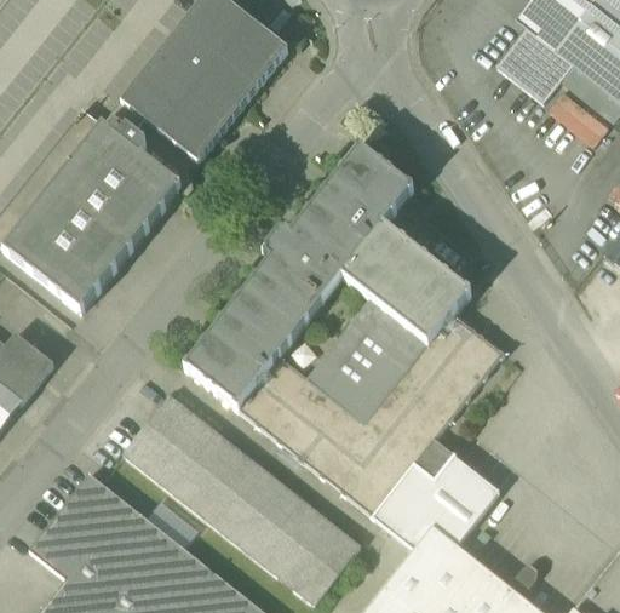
[(201,0),(121,102),(131,109),(197,161),(199,162),(288,50),(227,0),(201,0)]
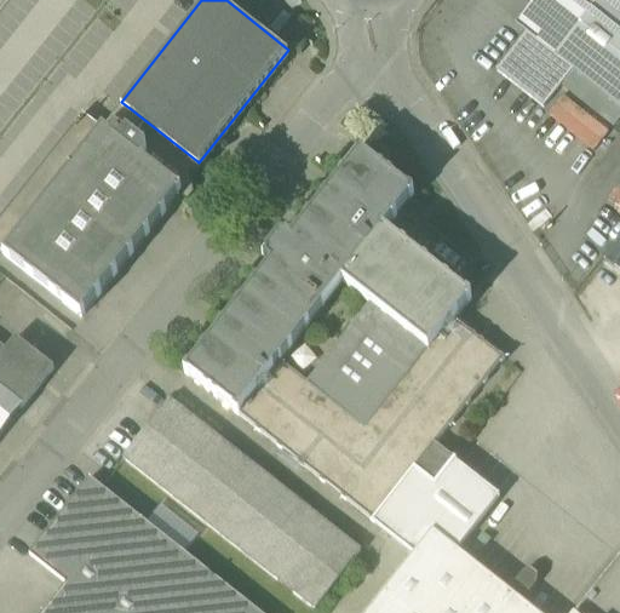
[(530,0),(515,21),(526,29),(527,28),(555,50),(584,12),(569,0),(530,0)]
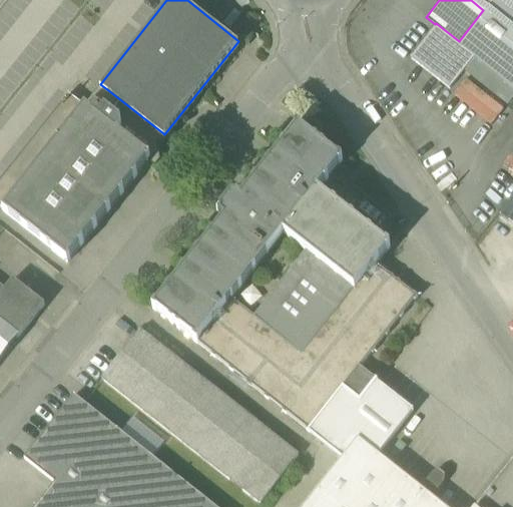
[(491,0),(483,10),(459,41),(512,84),(512,3),(508,0),(491,0)]
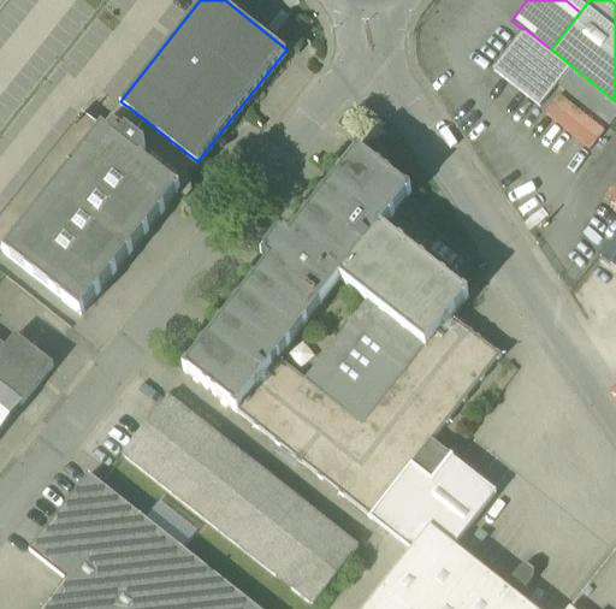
[(566,0),(580,12),(590,0),(566,0)]
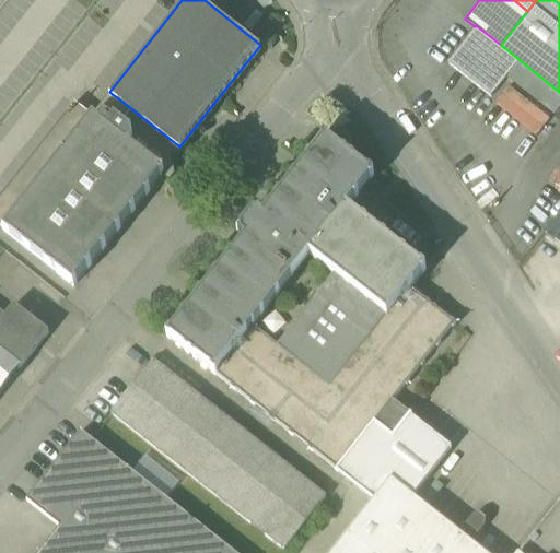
[(491,93),(508,72),(490,58),(501,45),(476,25),(475,26),(448,59),(491,93)]
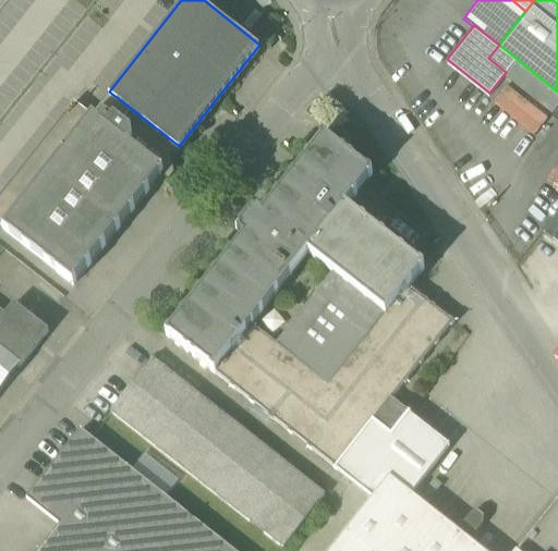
[(553,109),(557,101),(557,92),(499,45),(488,58),(506,72),(553,109)]
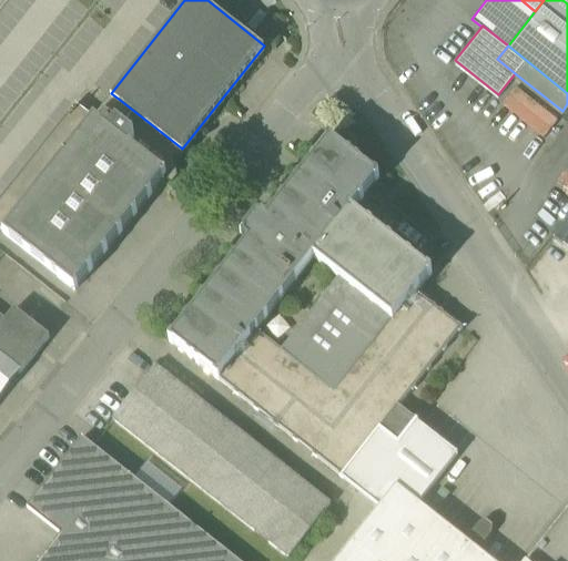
[(0,195),(0,225),(3,228),(94,114),(93,113),(77,100),(0,195)]
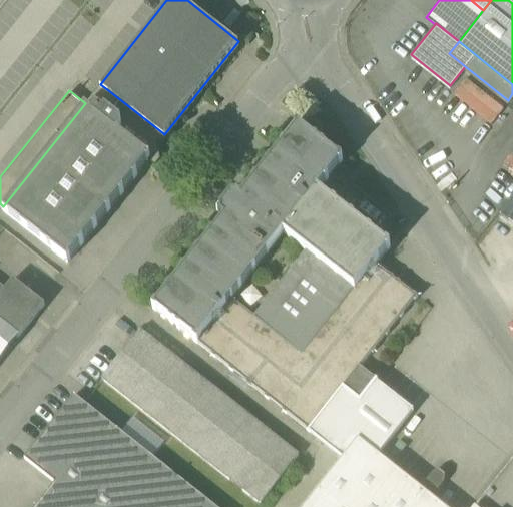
[(92,93),(84,102),(85,103),(148,152),(148,151),(163,133),(108,90),(103,95),(99,91),(95,96),(92,93)]
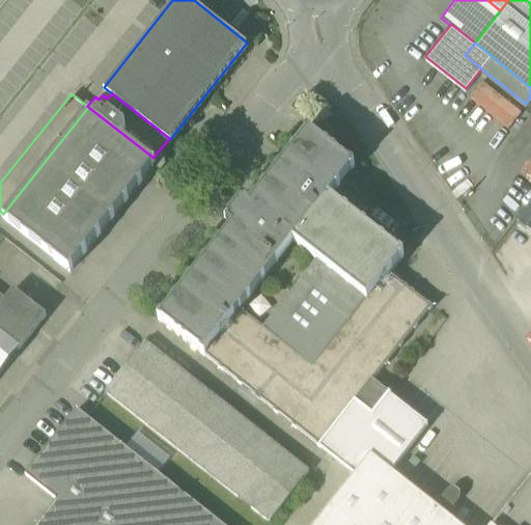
[(154,158),(88,107),(3,214),(54,254),(70,267),(156,159),(154,157),(154,158)]
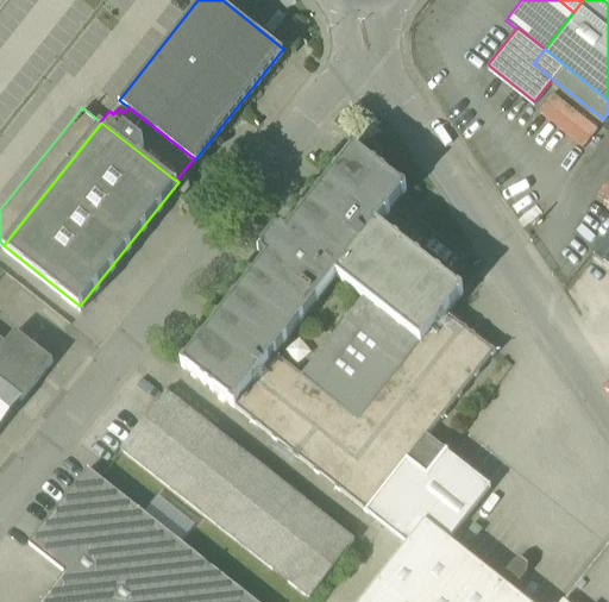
[(181,361),(233,402),(337,273),(421,340),(447,308),(464,288),(378,220),(407,185),(353,142),(286,229),(283,227),(274,229),(263,242),(264,251),(265,252),(181,361)]
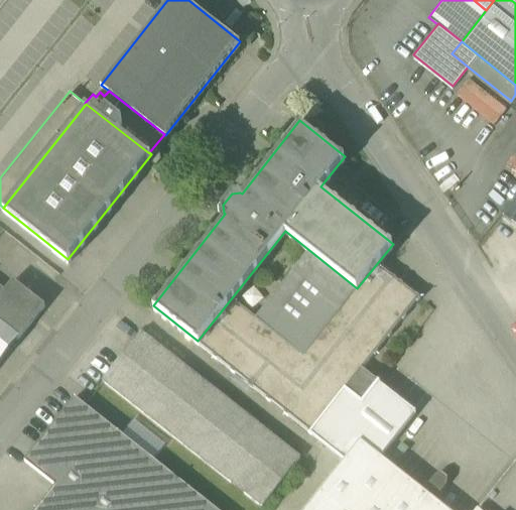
[(515,190),(502,209),(511,217),(515,211),(515,190)]
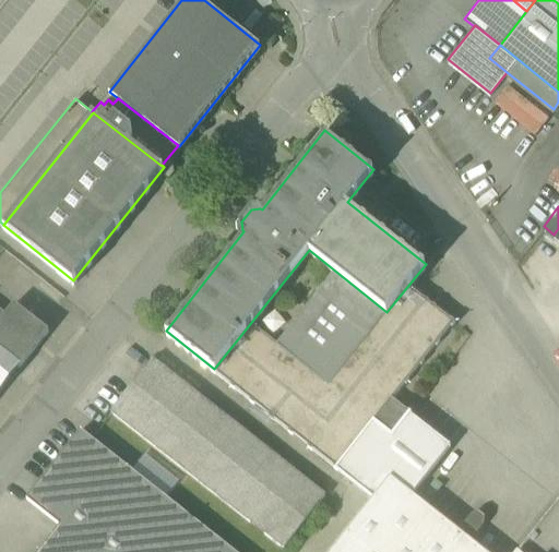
[(339,466),(373,494),(390,472),(412,490),(451,441),(412,410),(394,396),(455,319),(411,283),(387,312),(309,250),(214,369),(337,467),(339,466)]
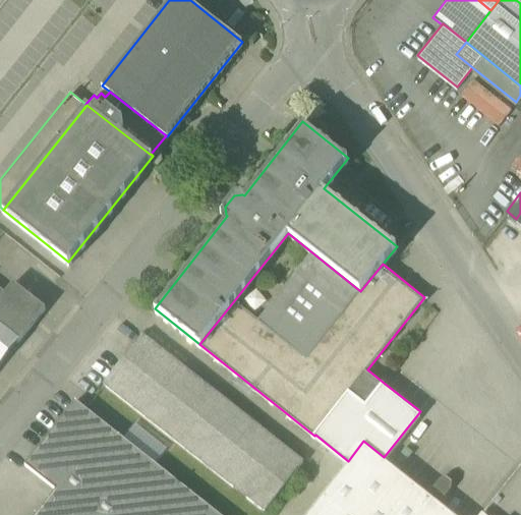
[(13,280),(6,290),(0,296),(0,362),(46,305),(13,280)]
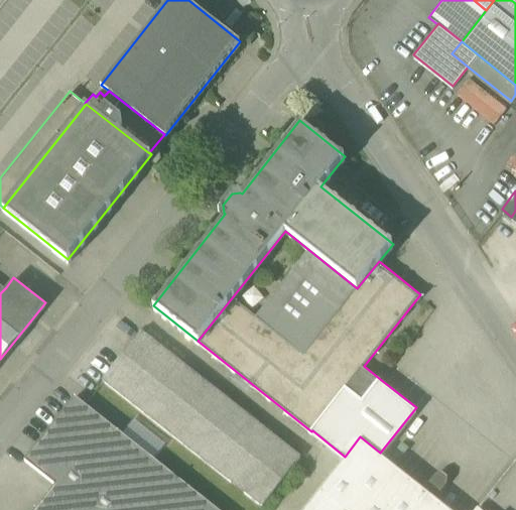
[(102,377),(261,503),(300,455),(141,328),(102,377)]
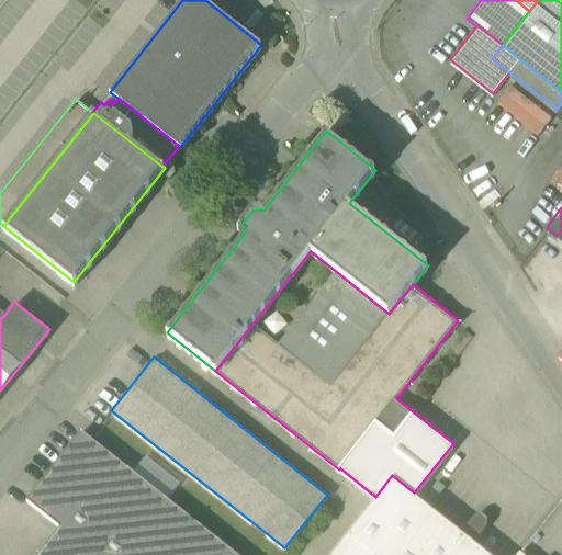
[(240,554),(81,428),(26,497),(59,523),(34,554),(240,554)]
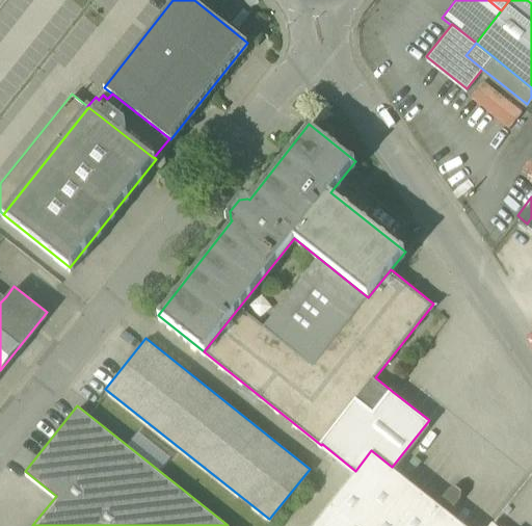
[(355,471),(311,525),(466,525),(448,511),(436,502),(392,467),(371,450),(355,471)]
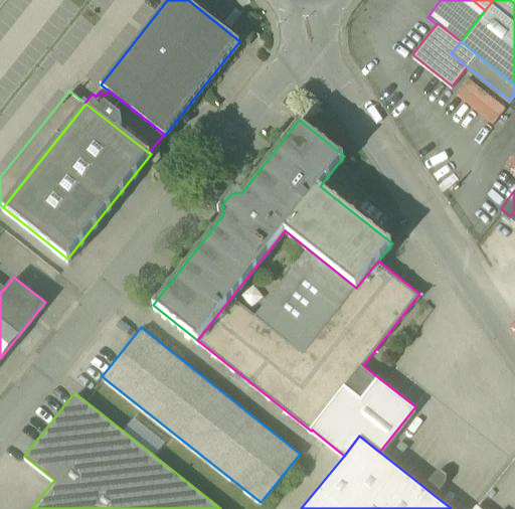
[(435,471),(422,486),(434,495),(446,480),(447,473),(441,469),(435,471)]
